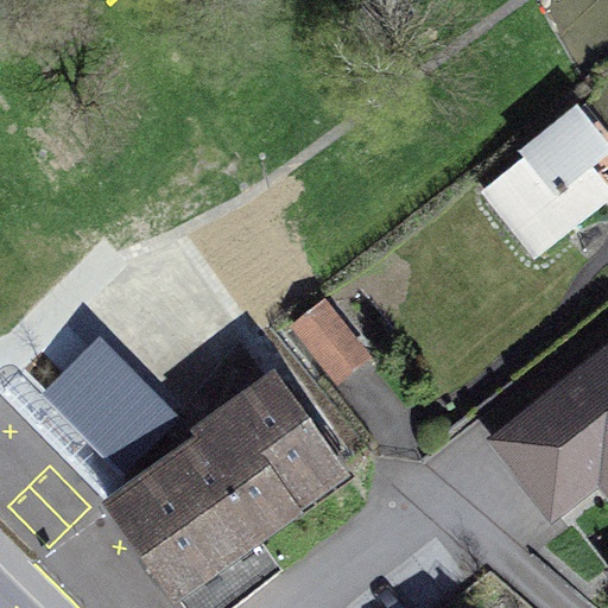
[(524,156),(481,190),(534,258),(607,198),(607,182),(594,164),(607,152),(607,139),(578,101),(518,149),(524,156)]
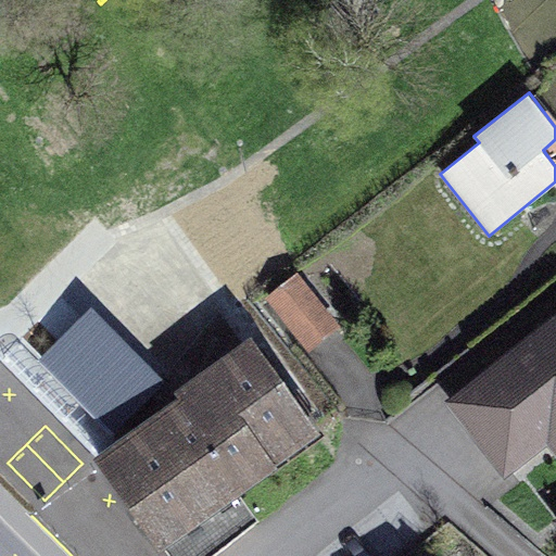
[(299,272),(266,298),(308,351),(341,326),(299,272)]
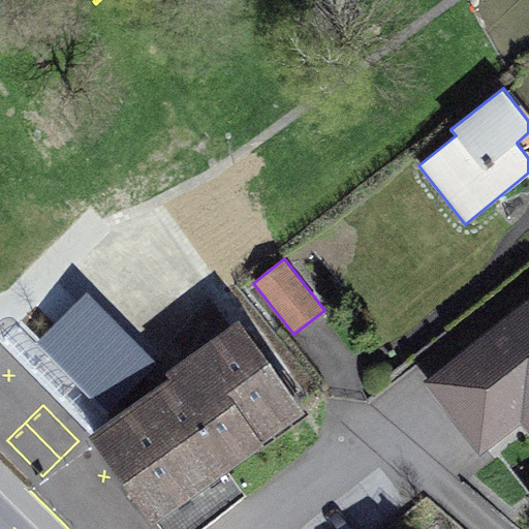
[(528,298),(425,380),(483,453),(521,423),(528,433),(528,494),(527,496),(528,498),(528,298)]
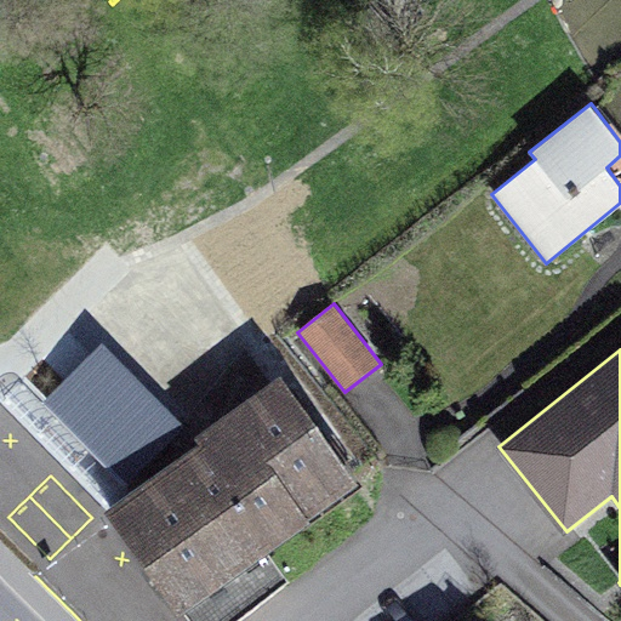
[(199,440),(104,508),(180,614),(184,610),(193,620),(237,620),(290,580),(268,548),(360,483),(280,371),(194,433),(199,440)]
